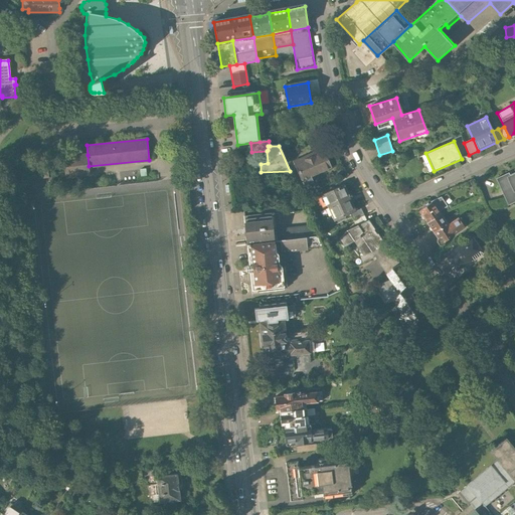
[(322,150),(293,162),(300,180),(330,168),(322,150)]
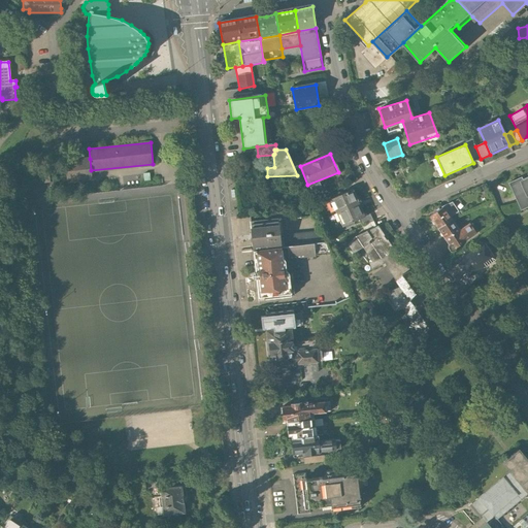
[(92,179),(91,170),(90,159),(66,161),(68,183),(92,179)]
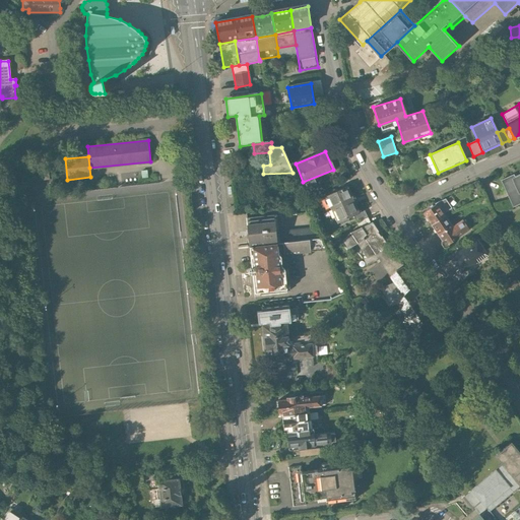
[(513,175),(500,181),(513,207),(519,203),(519,175),(515,178),(513,175)]
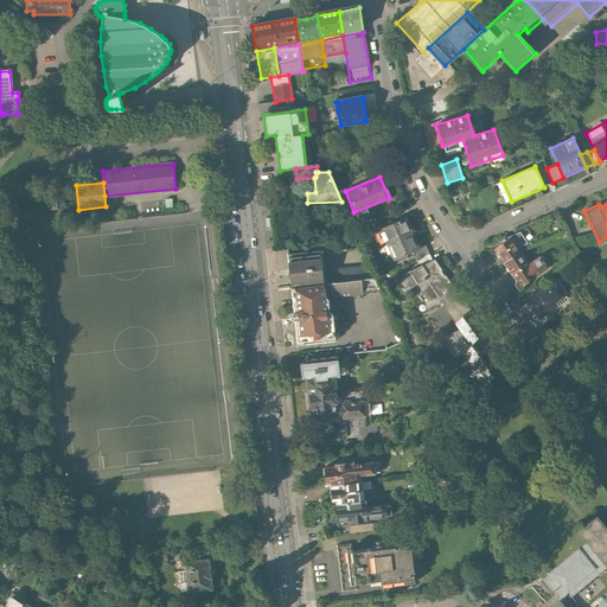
[(376,223),(378,230),(390,224),(388,218),(376,223)]
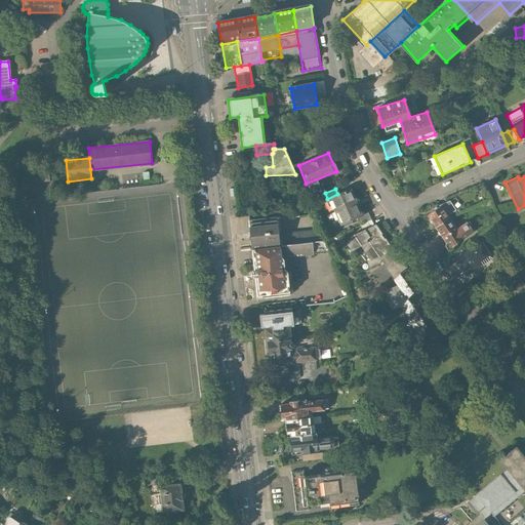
[(327,199),(333,212),(356,202),(350,189),(337,194),(327,199)]
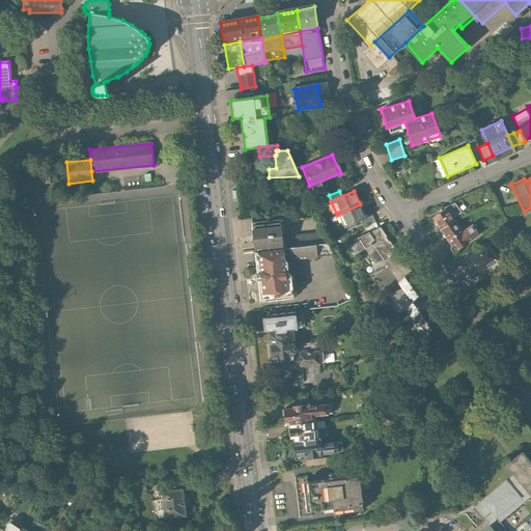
[(365,218),(360,204),(337,215),(343,228),(361,220),(365,218)]
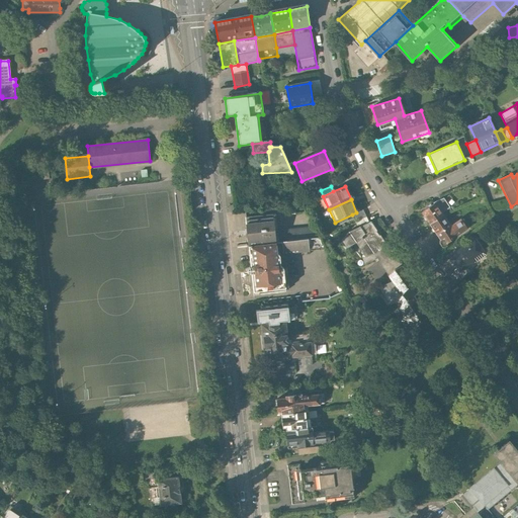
[(427,224),(443,213),(435,200),(419,211),(427,224)]
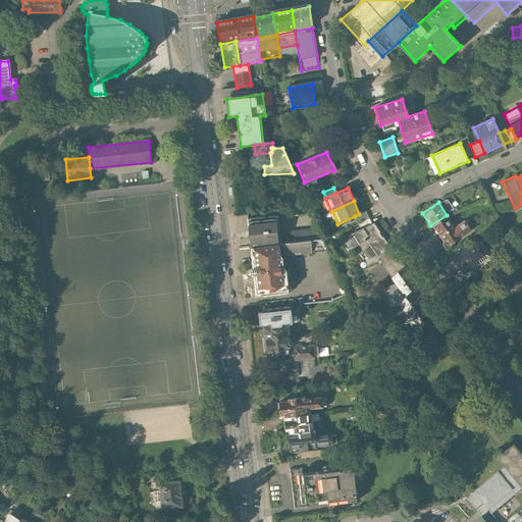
[(365,211),(359,214),(355,216),(357,223),(368,218),(365,211)]
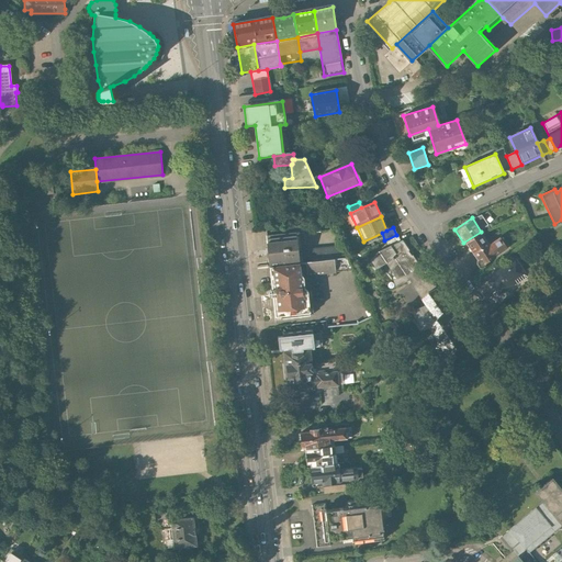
[(487,239),(481,232),(463,243),(476,262),(503,245),(495,234),(487,239)]
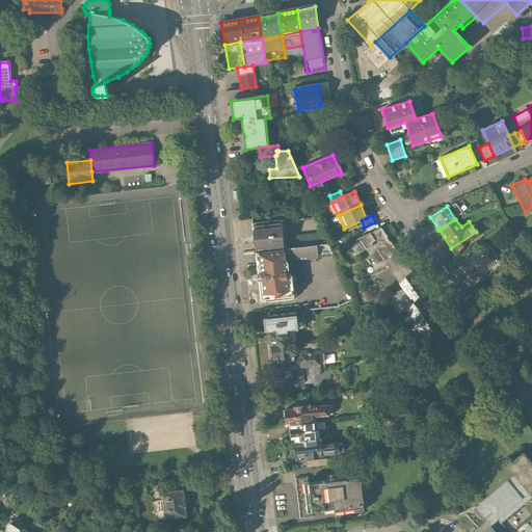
[(282,221),(254,223),(257,251),(285,249),(282,221)]
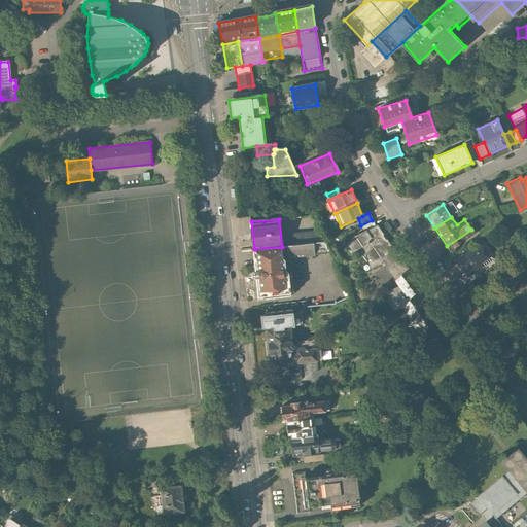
[(375,226),(372,220),(360,225),(363,232),(375,226)]
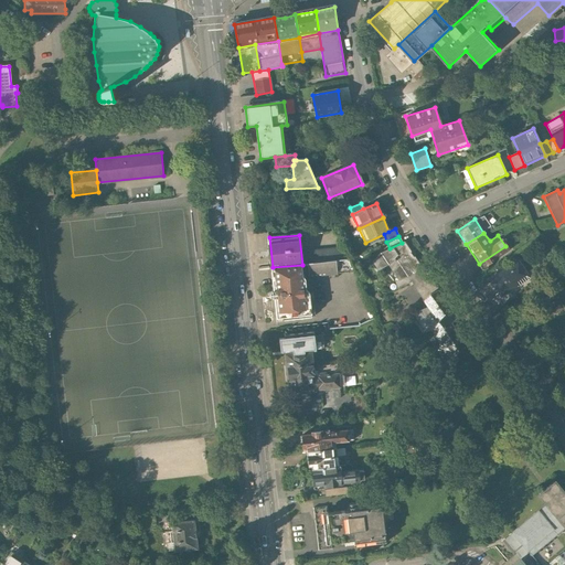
[(404,243),(402,243),(390,248),(379,253),(371,262),(377,270),(387,265),(392,272),(392,274),(394,284),(398,281),(407,276),(411,272),(412,274),(422,268),(404,243)]
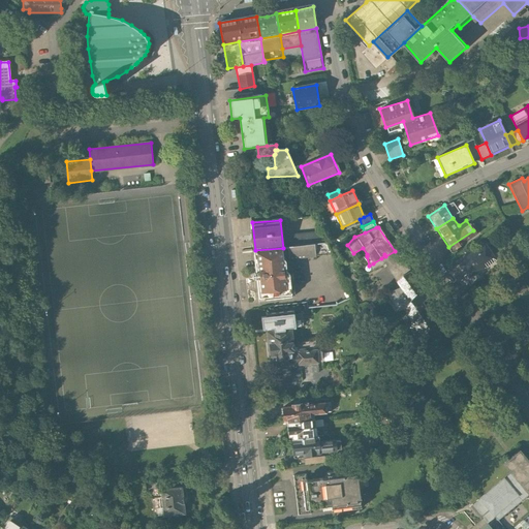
[(496,261),(484,244),(472,252),(471,250),(464,255),(465,257),(458,262),(468,278),(484,267),(485,269),(496,261)]
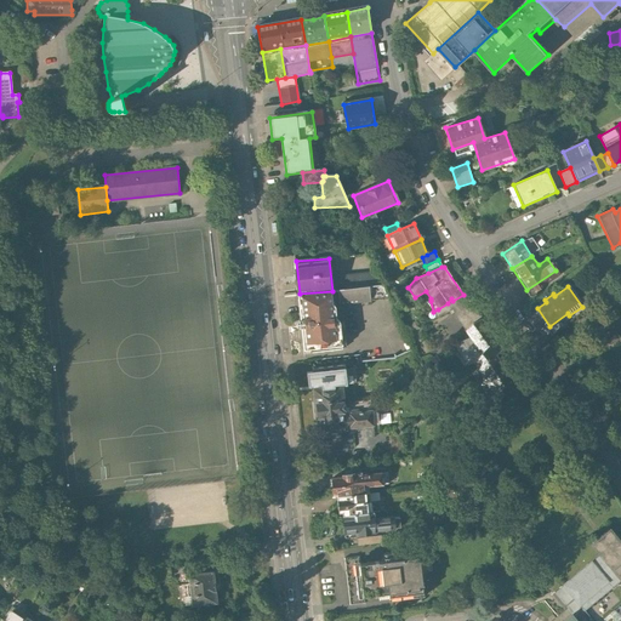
[(369,288),(332,291),(334,302),(370,300),(369,288)]
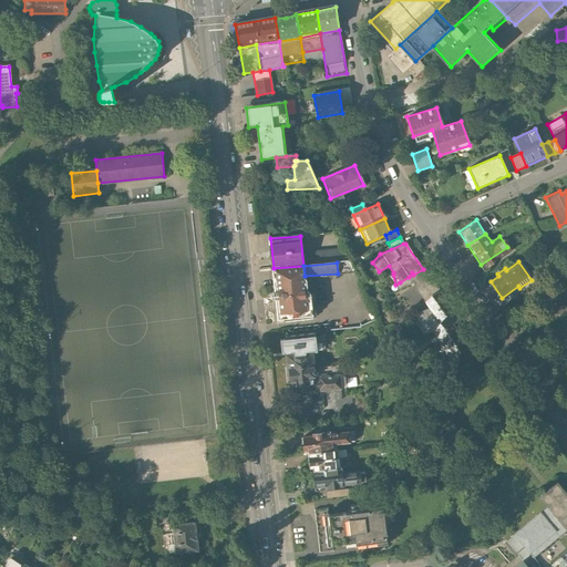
[(305,276),(303,266),(274,268),(278,323),(313,320),(311,295),(307,292),(306,281),(305,278),(305,276)]
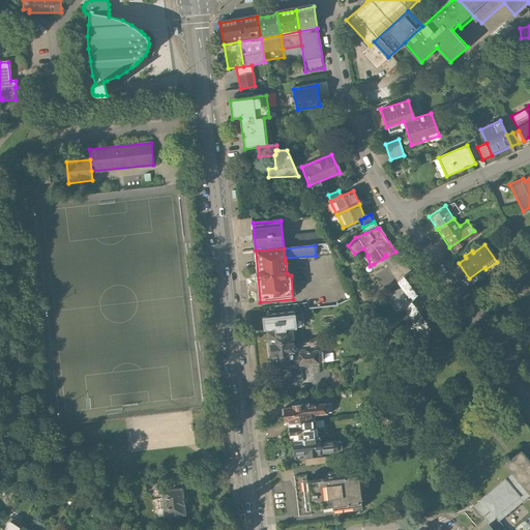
[(410,272),(395,252),(386,257),(385,255),(382,259),(374,264),(370,266),(374,271),(385,265),(398,282),(410,272)]
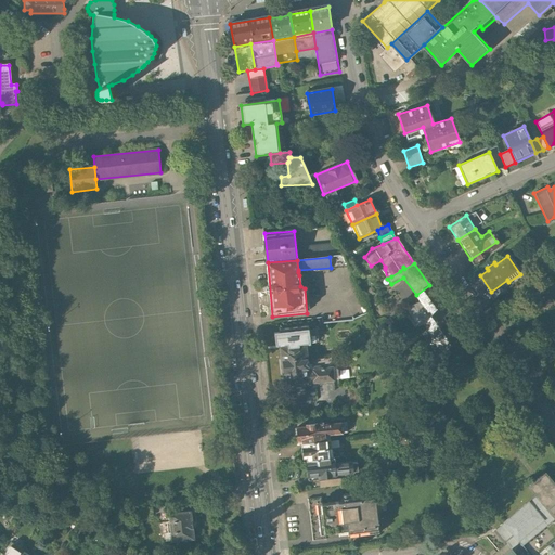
[(359,271),(355,266),(348,270),(352,278),(359,271)]
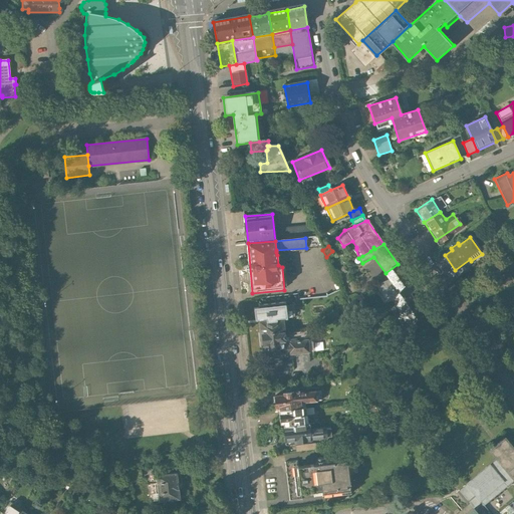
[(391,310),(403,327),(422,313),(408,294),(415,289),(398,264),(386,273),(390,279),(399,291),(392,300),(396,306),(391,310)]
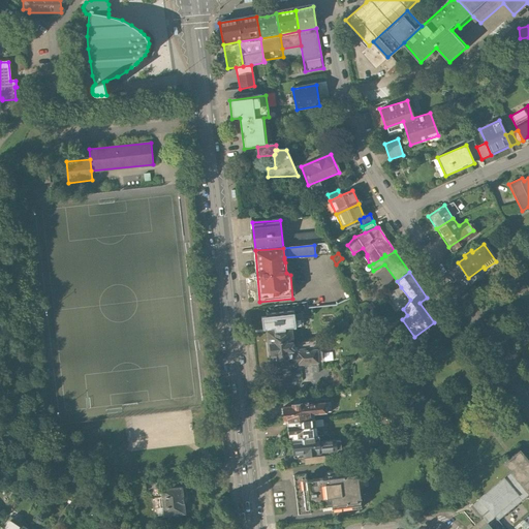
[(392,291),(386,300),(395,311),(399,311),(403,309),(410,300),(401,287),(392,291)]
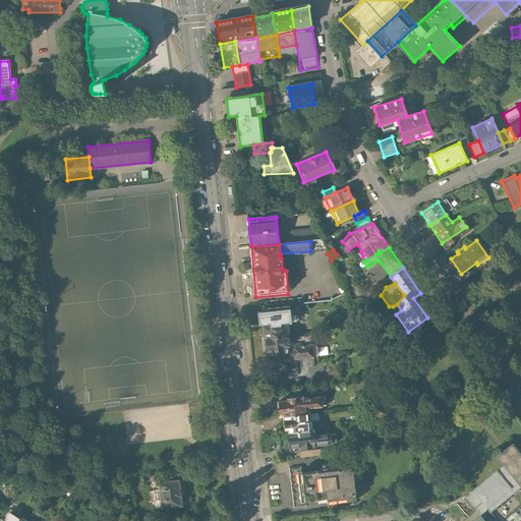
[(265,327),(286,325),(286,324),(291,324),(289,306),(262,309),(263,311),(257,312),(258,325),(265,324),(265,327)]
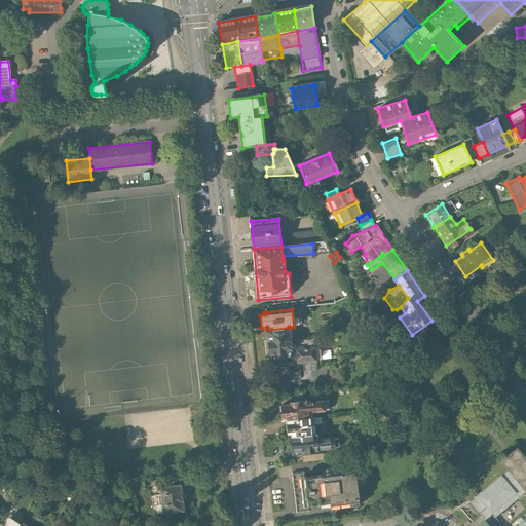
[(267,330),(266,330),(267,341),(265,342),(266,354),(268,353),(269,366),(272,366),(274,367),(278,367),(279,365),(293,364),(293,361),(297,361),(297,362),(316,360),(316,359),(320,358),(320,349),(318,349),(317,338),(313,339),(313,338),(295,340),(294,341),(295,345),(291,345),(289,328),(267,330)]
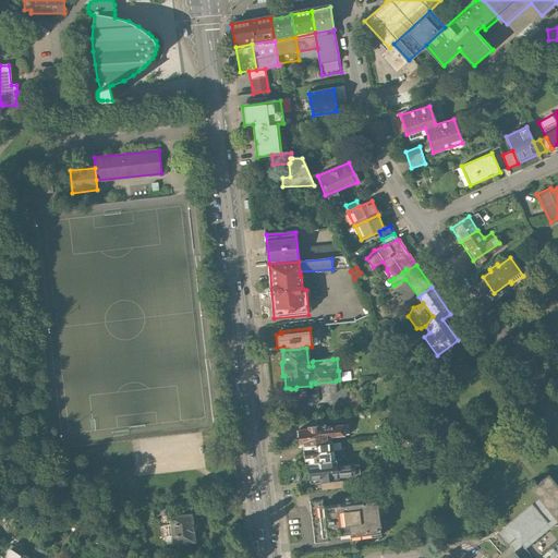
[(557,375),(557,360),(547,367),(554,378),(557,375)]
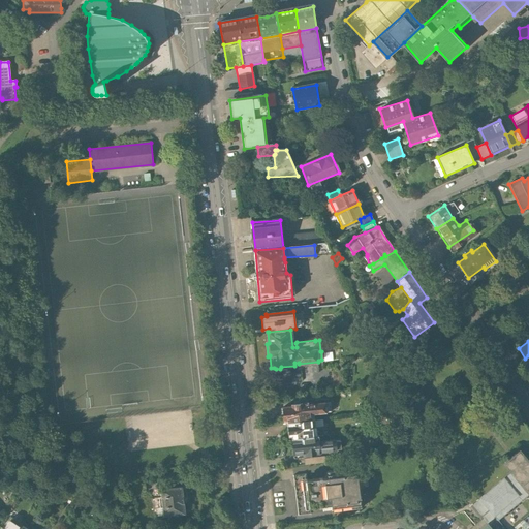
[(323,404),(280,407),(282,423),(284,422),(308,419),(313,419),(312,414),(324,412),(324,411),(323,404)]
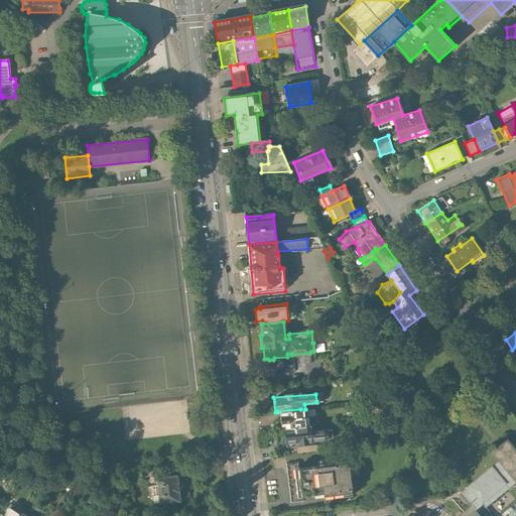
[(301,426),(300,409),(277,411),(278,426),(281,426),(281,428),(301,426)]
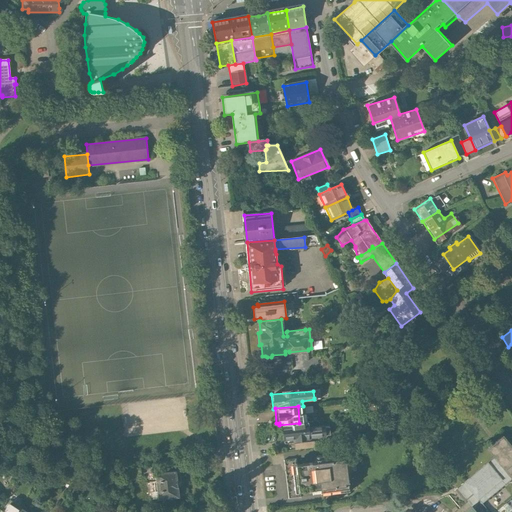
[(299,423),(279,425),(281,441),(292,440),(292,441),(306,439),(306,438),(328,436),(327,426),(306,428),(306,423),(299,423)]
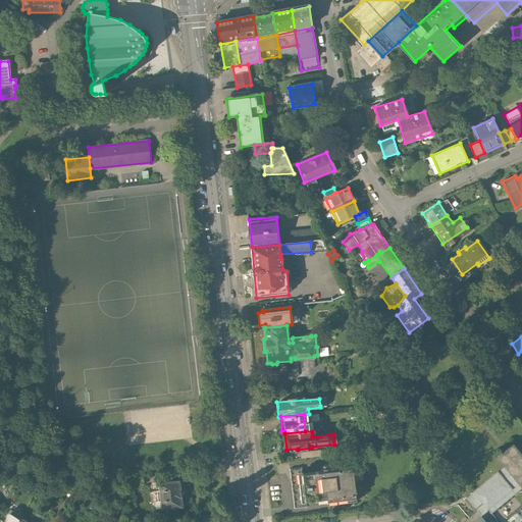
[(521,456),(513,446),(497,459),(504,467),(521,489),(521,456)]
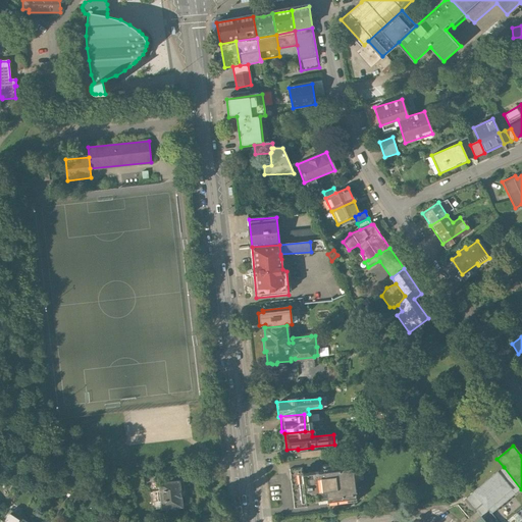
[(303,468),(291,470),(296,509),(308,508),(307,503),(326,500),(327,506),(357,503),(352,463),(323,466),(323,474),(304,477),(303,468)]
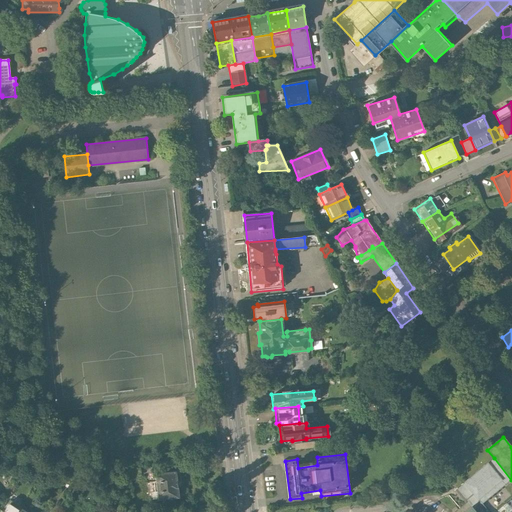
[(494,458),(457,489),(468,502),(472,507),(475,510),(511,480),(494,458)]
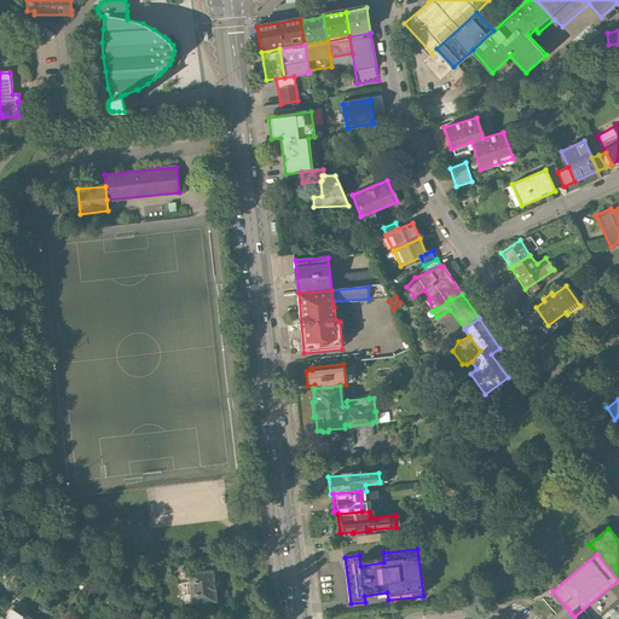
[(171,577),(169,567),(154,568),(155,578),(171,577)]
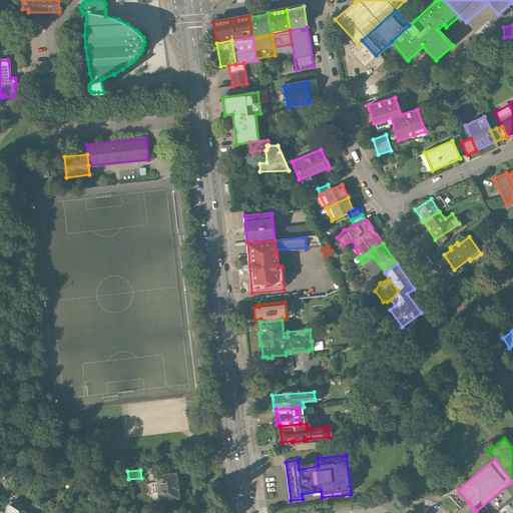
[(176,473),(154,475),(156,502),(178,499),(176,473)]
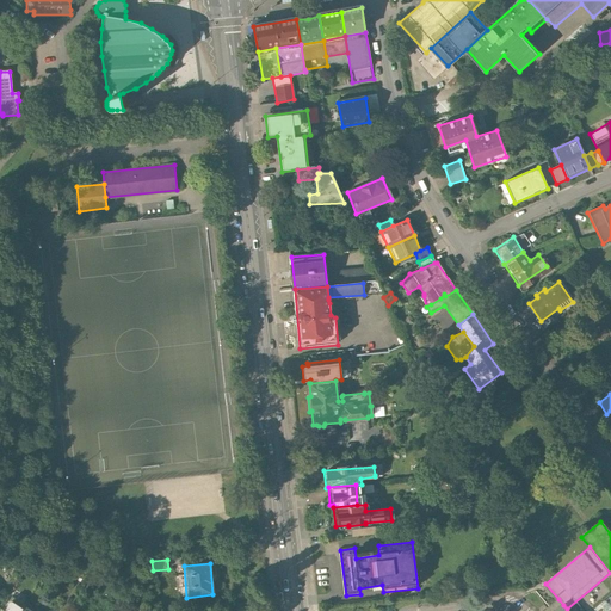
[(555,610),(563,605),(559,599),(543,610),(555,610)]
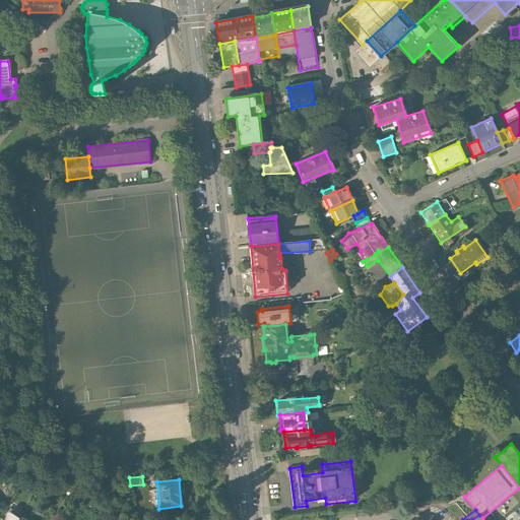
[(3,519),(17,519),(19,517),(10,511),(3,519)]
